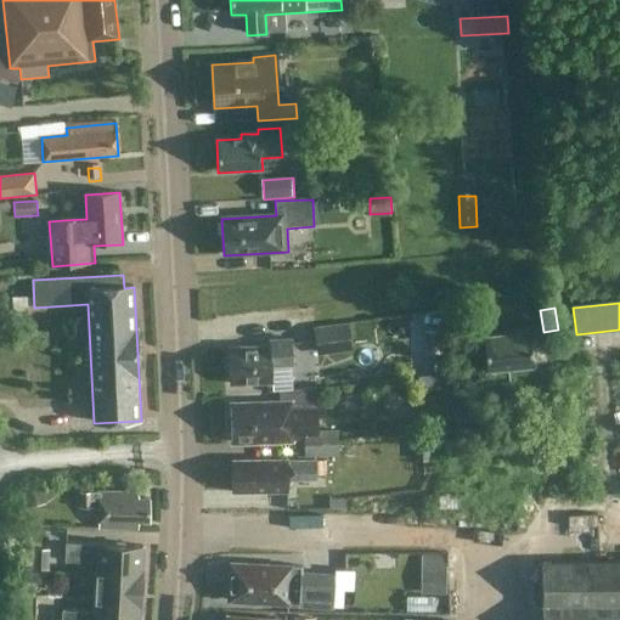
[(315,328),(319,356),(354,351),(350,323),(315,328)]
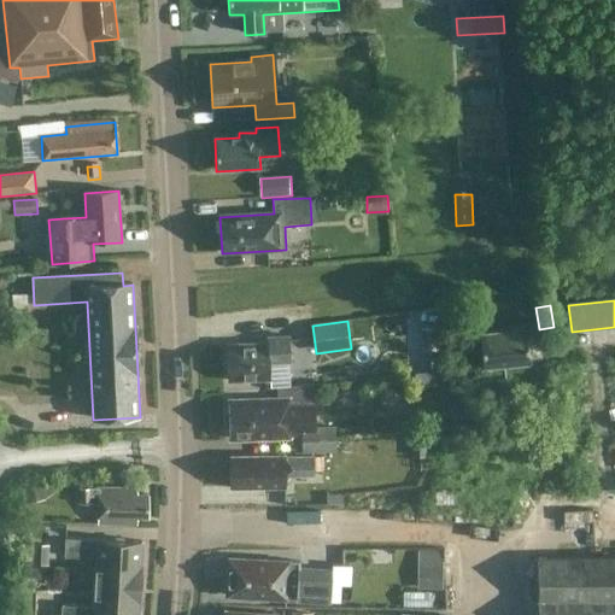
[(540,334),(527,335),(527,331),(480,335),(484,369),(531,364),(531,359),(543,358),(540,334)]
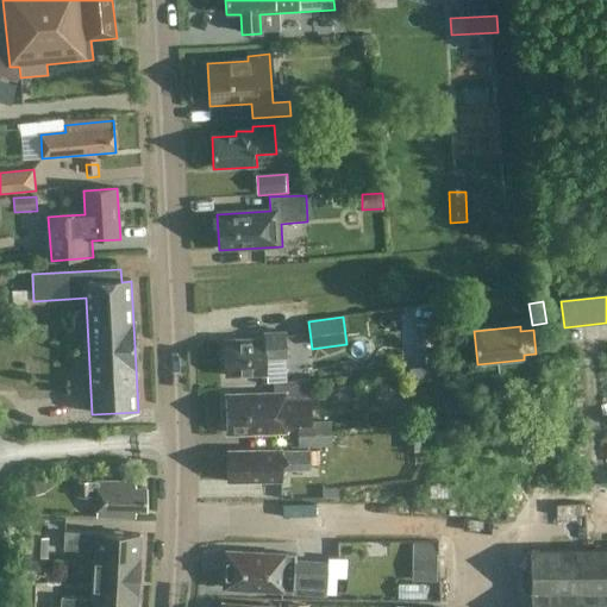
[(287,358),(286,333),(264,335),(266,339),(224,342),(226,377),(268,375),(267,360),(287,358)]
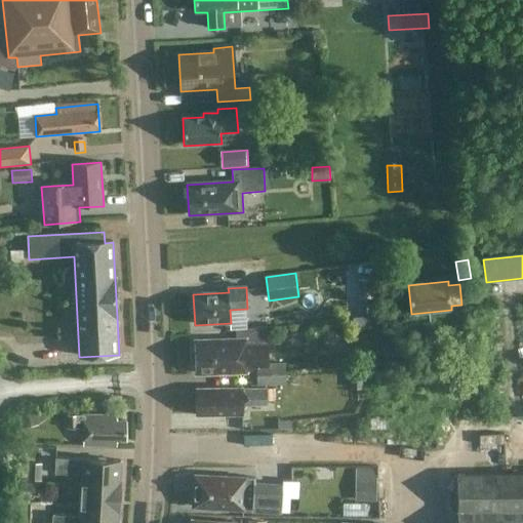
[(195,342),(196,374),(248,372),(248,364),(268,364),(268,348),(248,348),(248,339),(237,339),(225,340),(195,342)]
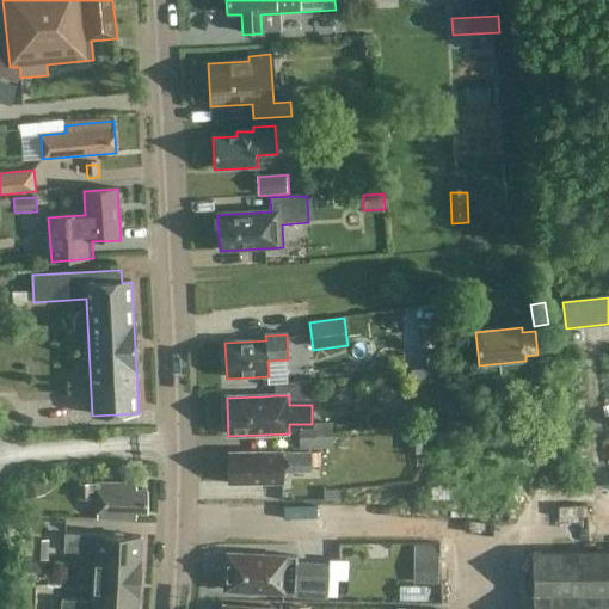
[(333,450),(333,424),(314,424),(312,424),(312,430),(300,430),(300,434),(300,450),(333,450)]
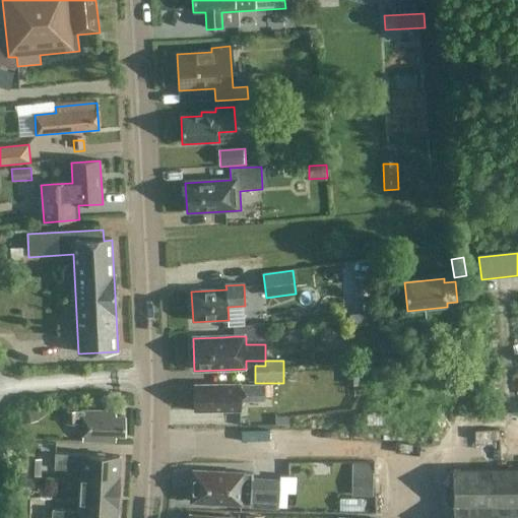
[(349,368),(348,385),(360,385),(360,369),(349,368)]
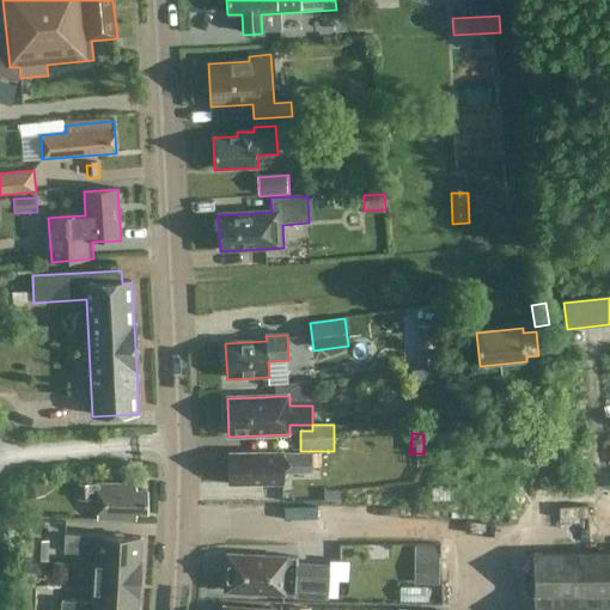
[(311,471),(311,470),(311,455),(284,455),(284,453),(230,453),(230,486),(284,485),(284,471),(311,471)]
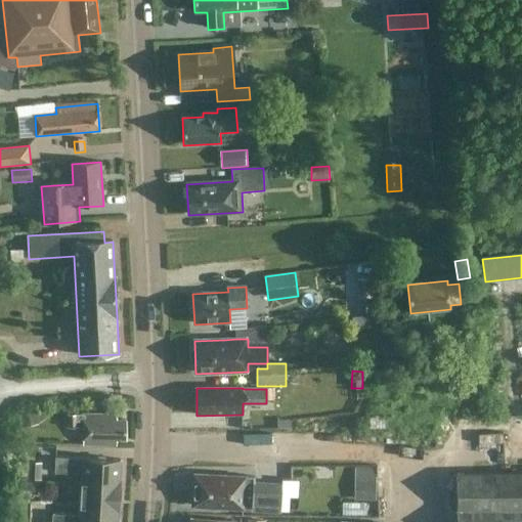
[(117,440),(126,440),(126,422),(117,422),(117,415),(69,414),(69,428),(85,428),(84,447),(117,447),(117,440)]
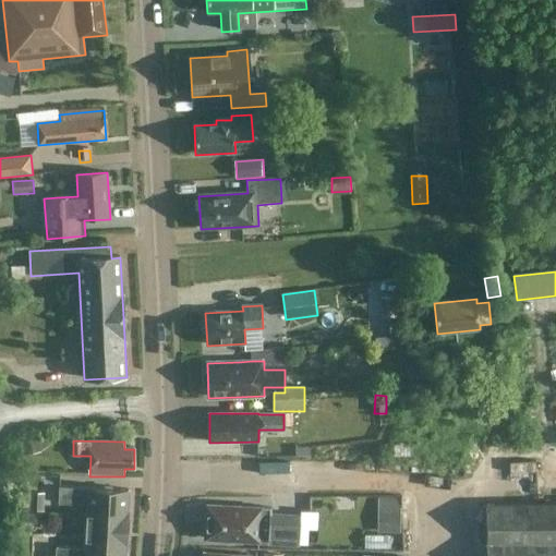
[(39,443),(23,446),(25,457),(43,452),(39,443)]
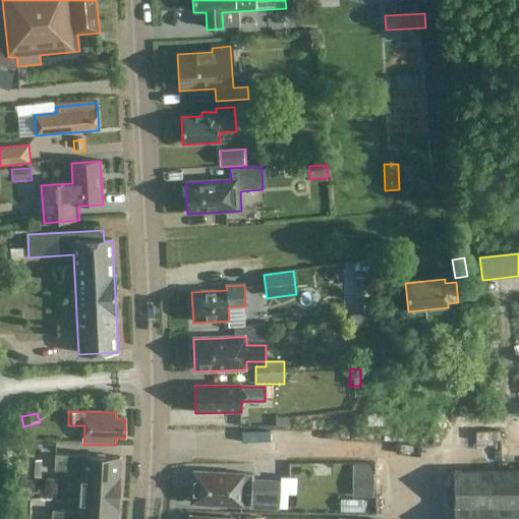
[(80,479),(119,482),(120,458),(55,454),(55,469),(81,471),(80,479)]
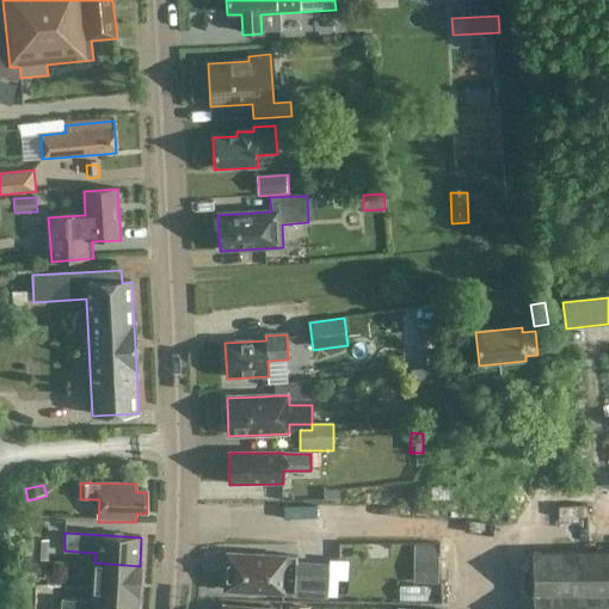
[(49,561),(50,541),(34,541),(32,561),(49,561)]
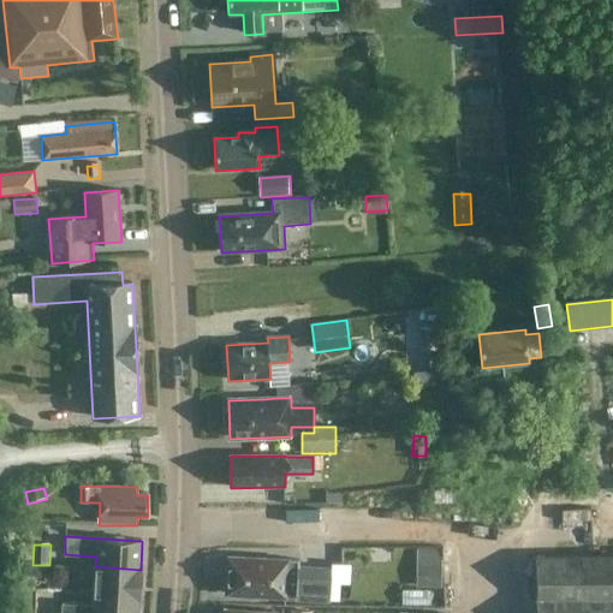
[(612,555),(536,558),(536,612),(612,612),(612,555)]
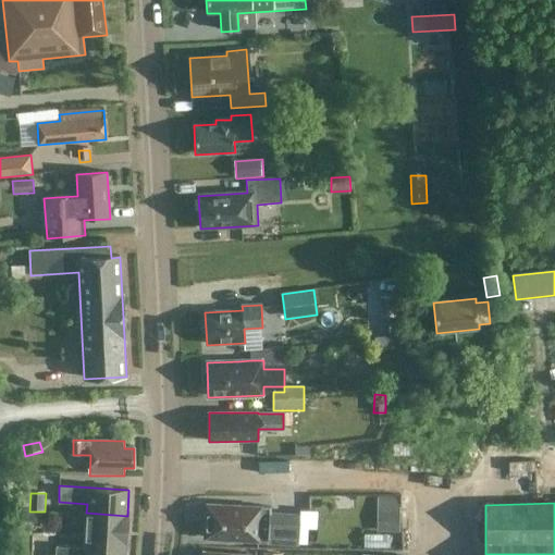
[(272,509),(207,505),(205,539),(259,542),(260,534),(268,535),(268,544),(298,546),(300,515),(272,513),(272,509)]
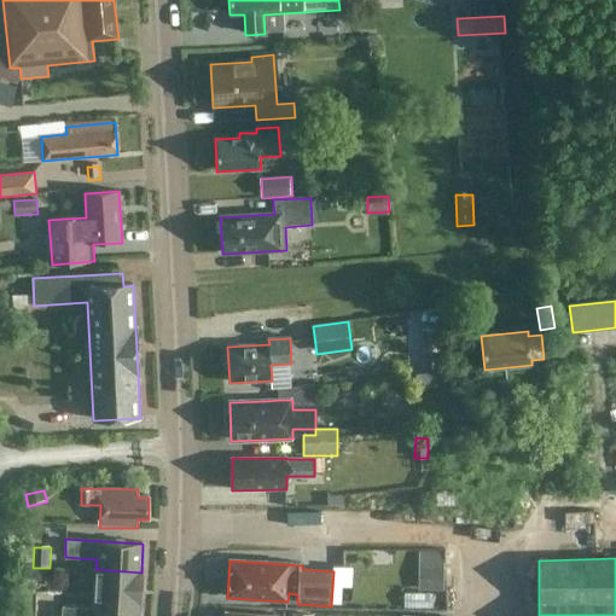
[(419,591),(445,591),(446,567),(419,567),(419,591)]
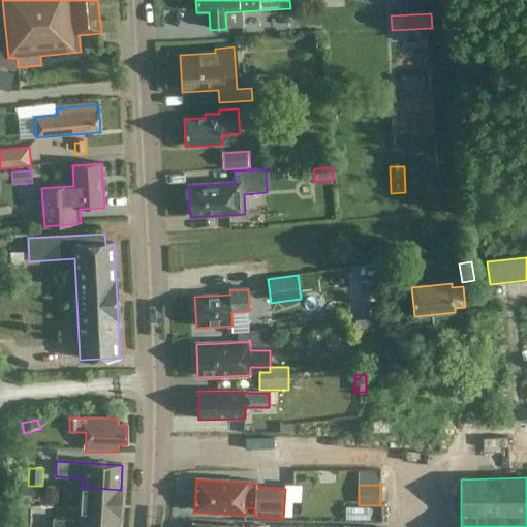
[(39,498),(39,487),(28,487),(27,498),(39,498)]
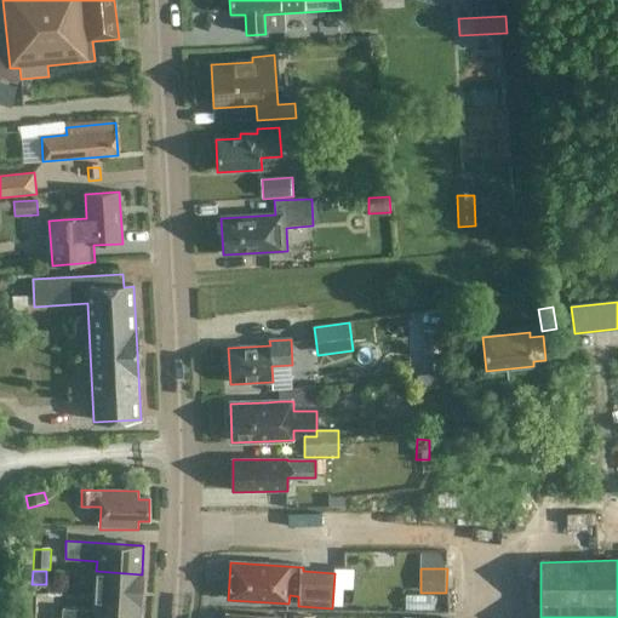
[(141,600),(142,574),(96,571),(95,598),(141,600)]
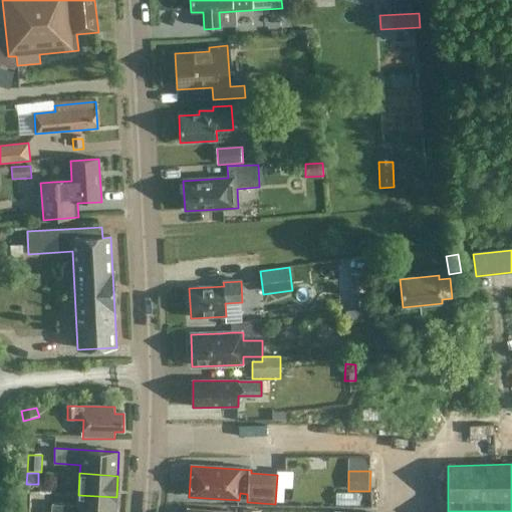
[(114,511),(116,497),(78,495),(77,505),(51,504),(50,511),(114,511)]
